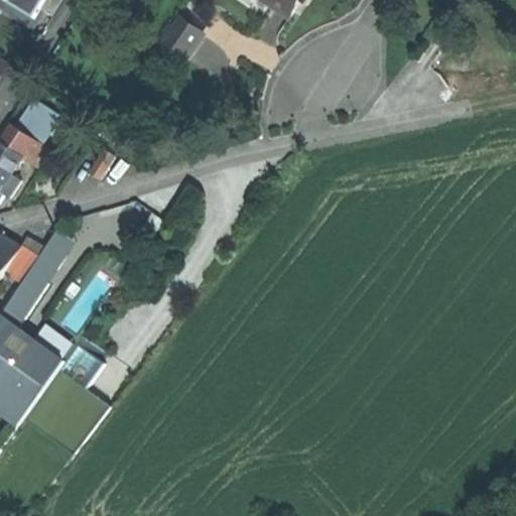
[(0,0),(0,7),(36,30),(47,12),(43,9),(37,18),(6,0),(0,0)]
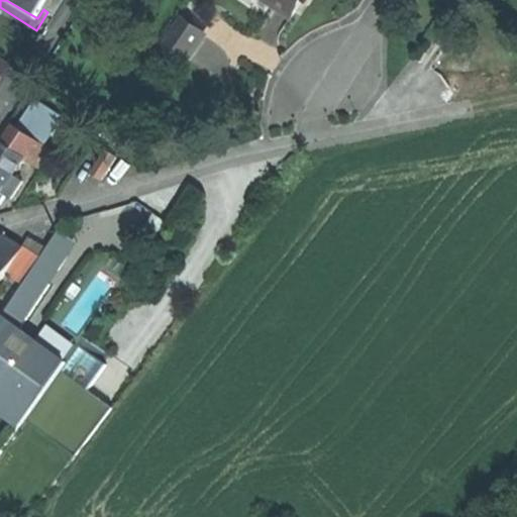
[(6,0),(37,18),(43,9),(47,12),(55,17),(66,0),(6,0)]
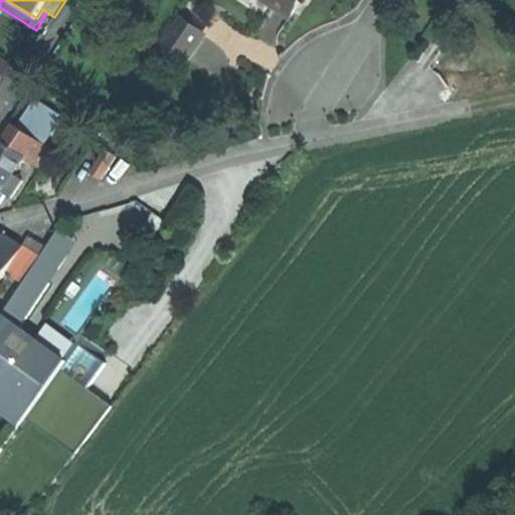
[(266,0),(291,17),(302,0),(266,0)]
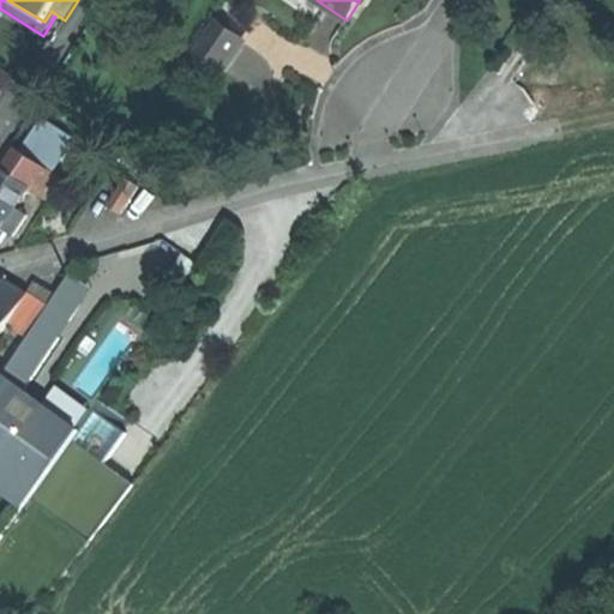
[(196,52),(223,71),(242,42),(215,23),(196,52)]
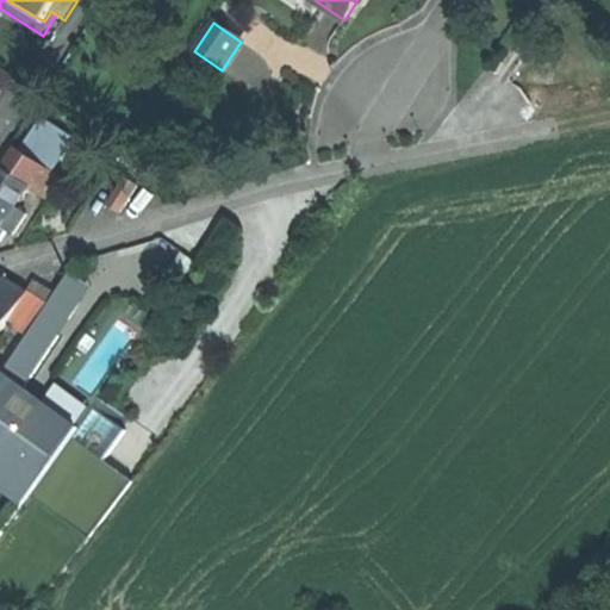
[(0,100),(14,79),(0,69),(0,100)]
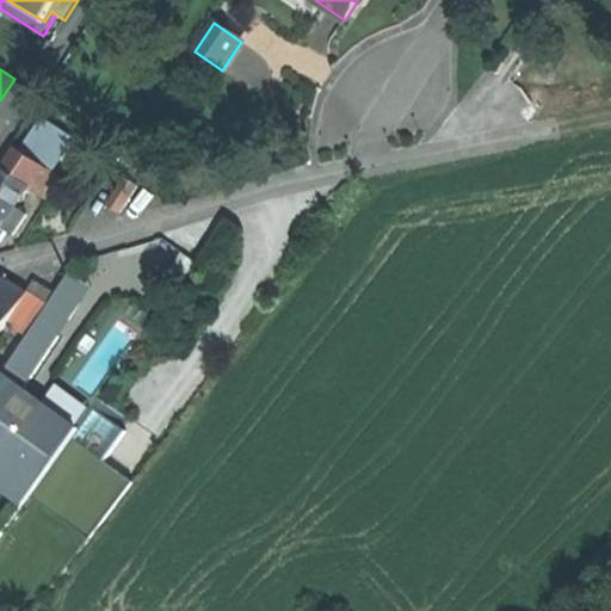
[(47,121),(25,153),(50,170),(72,136),(47,121)]
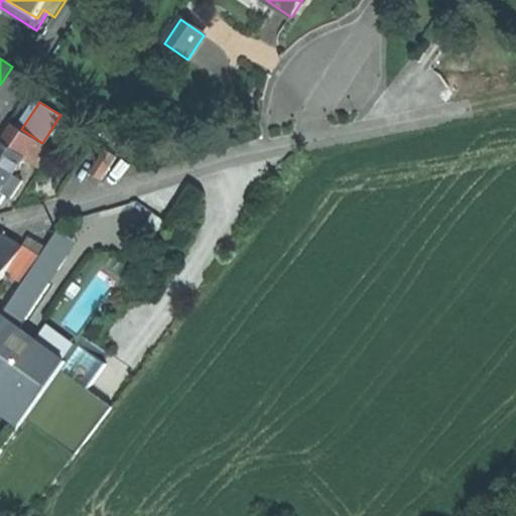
[(14,125),(3,142),(25,157),(25,158),(40,168),(52,150),(42,143),(21,129),(14,125)]
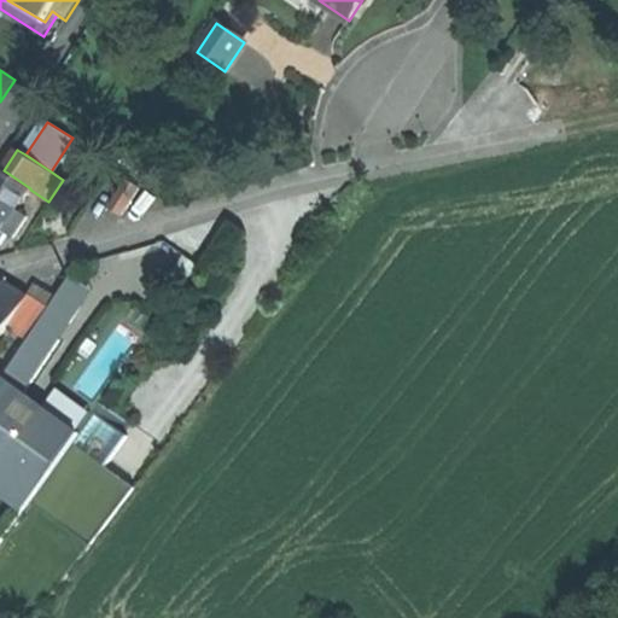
[(30,188),(4,170),(0,174),(0,233),(3,229),(15,238),(28,216),(17,209),(30,190),(30,188)]
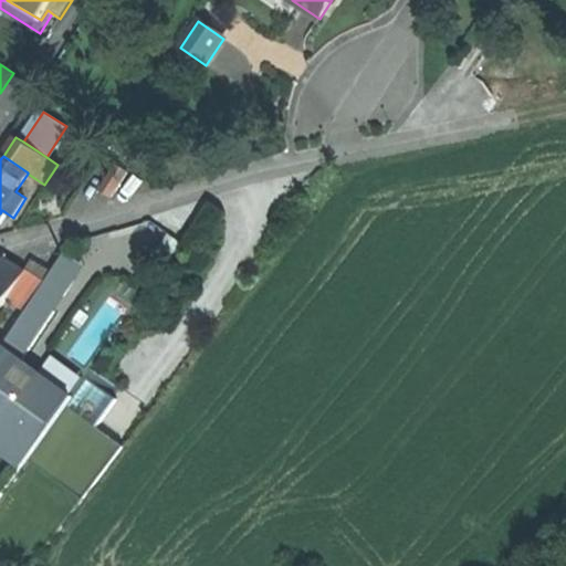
[(117,166),(102,190),(112,196),(127,173),(117,166)]
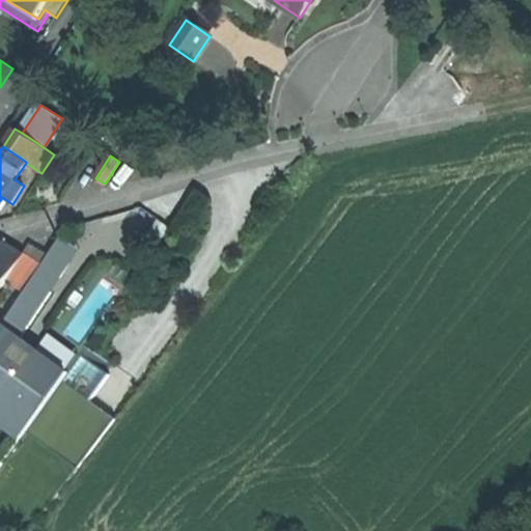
[(147,236),(159,244),(170,228),(159,220),(147,236)]
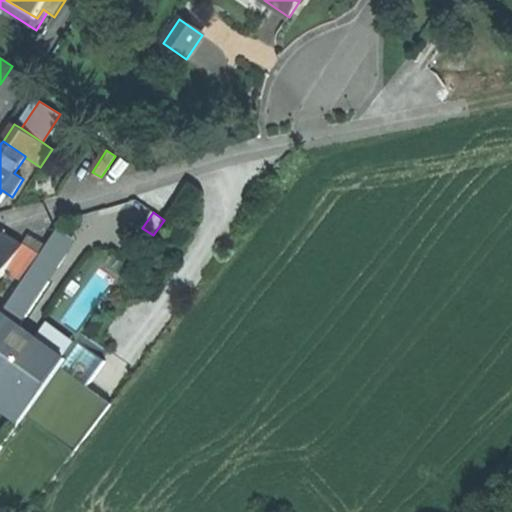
[(60,228),(41,256),(31,271),(47,282),(77,240),(60,228)]
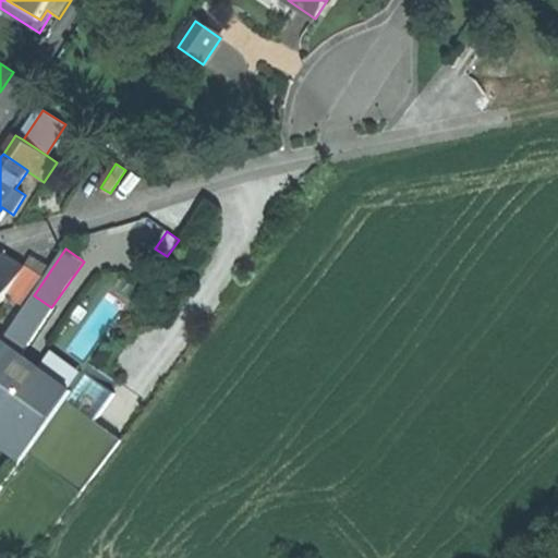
[(5,254),(0,261),(0,275),(15,284),(26,268),(26,267),(5,254)]
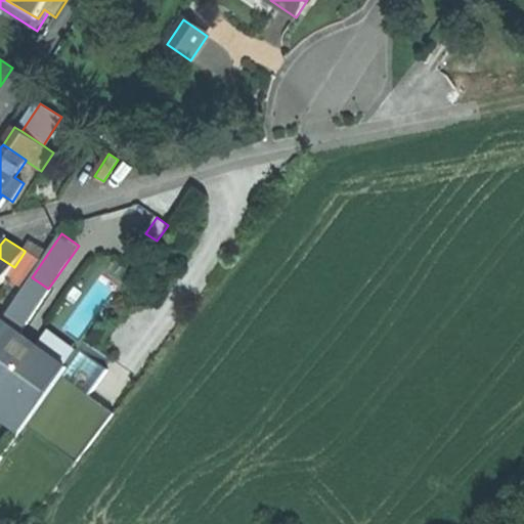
[(42,262),(25,252),(14,267),(7,277),(26,288),(32,277),(42,262)]
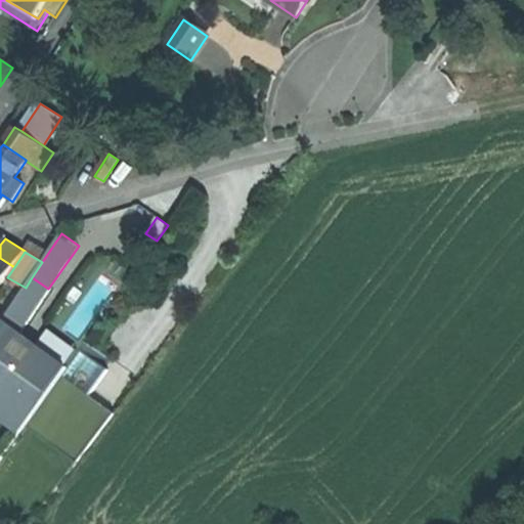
[(0,288),(7,277),(14,267),(0,258),(0,288)]
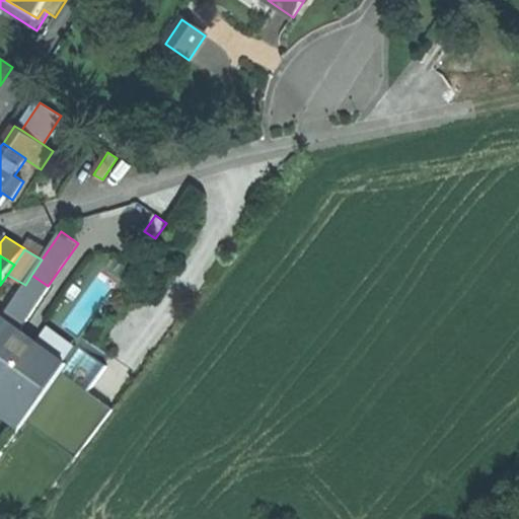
[(48,286),(31,275),(25,285),(3,317),(5,318),(21,330),(48,286)]
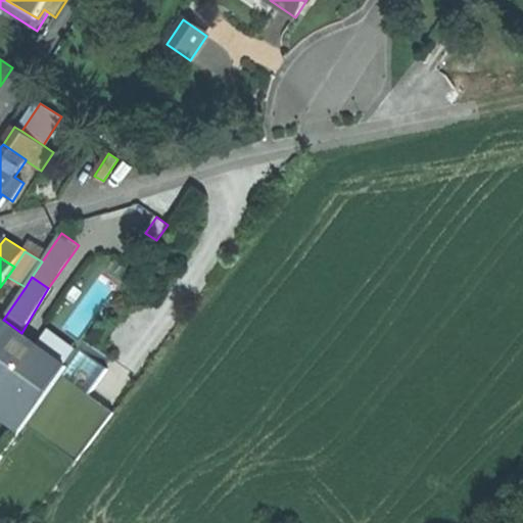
[(21,333),(5,321),(0,328),(0,394),(8,400),(32,416),(67,367),(21,333)]
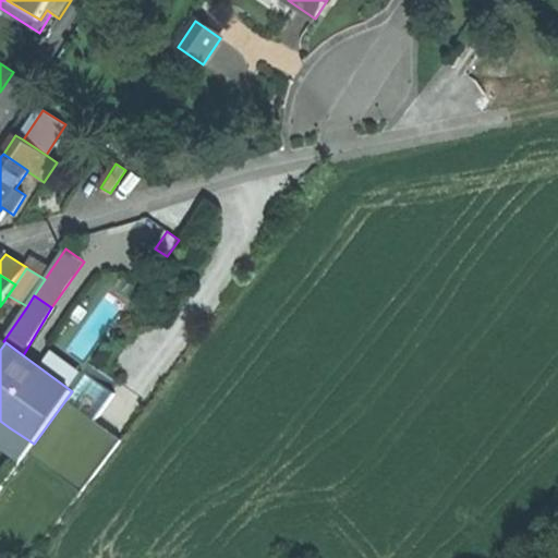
[(85,374),(72,391),(34,444),(27,452),(82,492),(120,440),(94,421),(113,393),(85,374)]
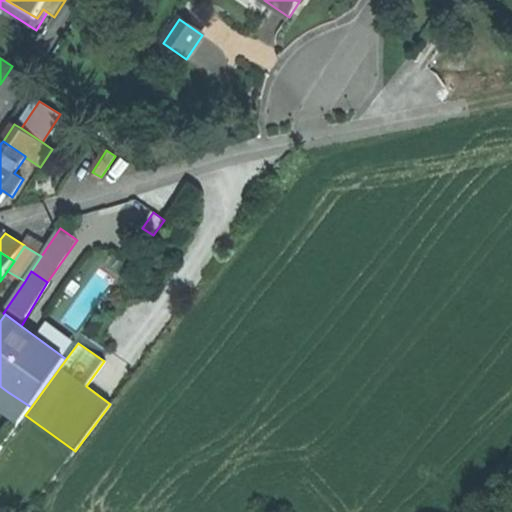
[(0,403),(8,392),(0,386),(0,403)]
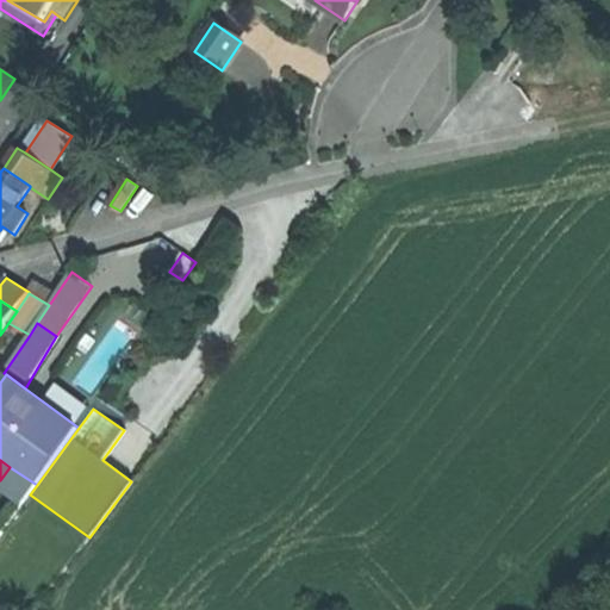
[(30,495),(37,485),(10,467),(0,480),(0,486),(24,503),(30,495)]
